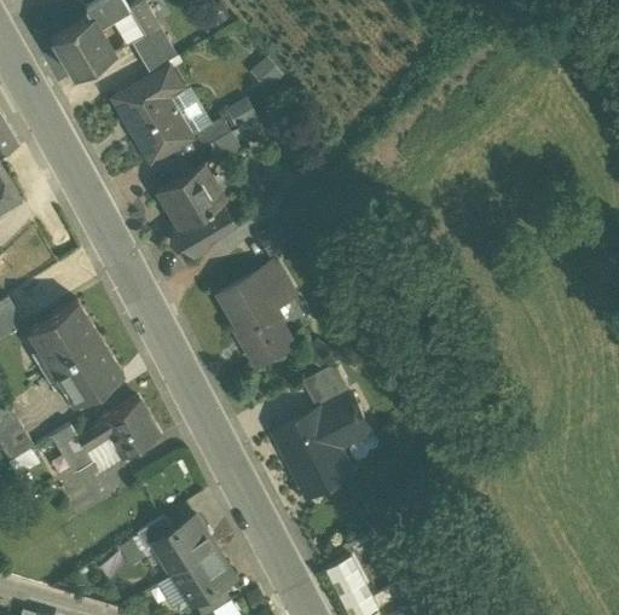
[(88,18),(50,41),(73,79),(113,56),(96,28),(128,9),(122,0),(102,0),(84,11),(88,18)]
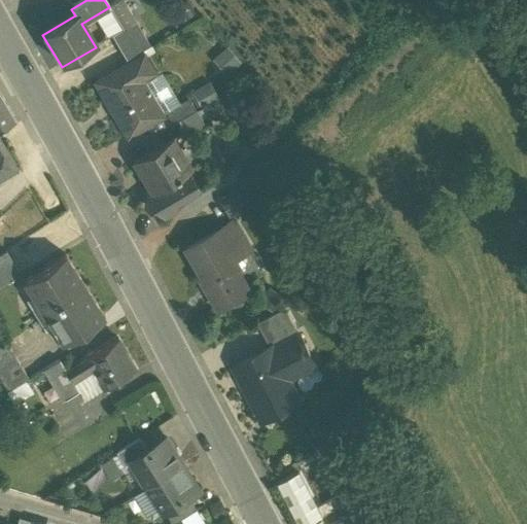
[(135,24),(121,0),(120,0),(109,7),(123,31),(135,24)]
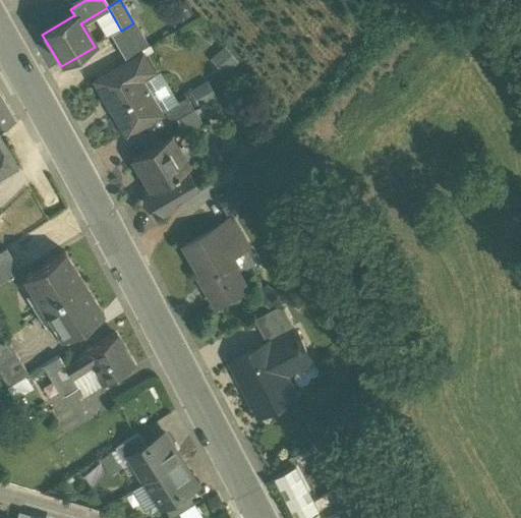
[(121,31),(110,37),(125,61),(148,47),(133,23),(121,31)]
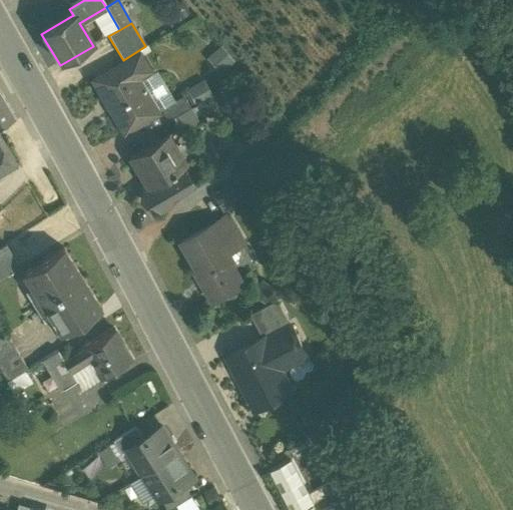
[(139,55),(94,82),(124,134),(156,115),(136,80),(149,73),(139,55)]
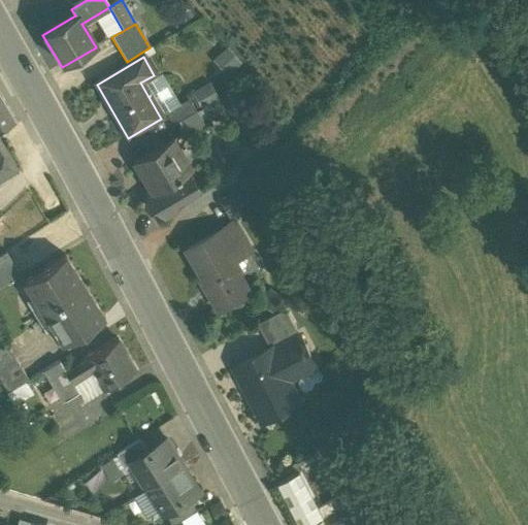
[(0,131),(14,123),(0,97),(0,131)]
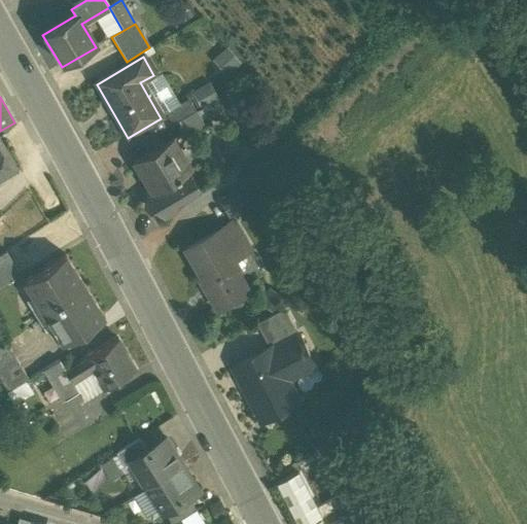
[(188,99),(165,113),(172,126),(196,111),(188,99)]
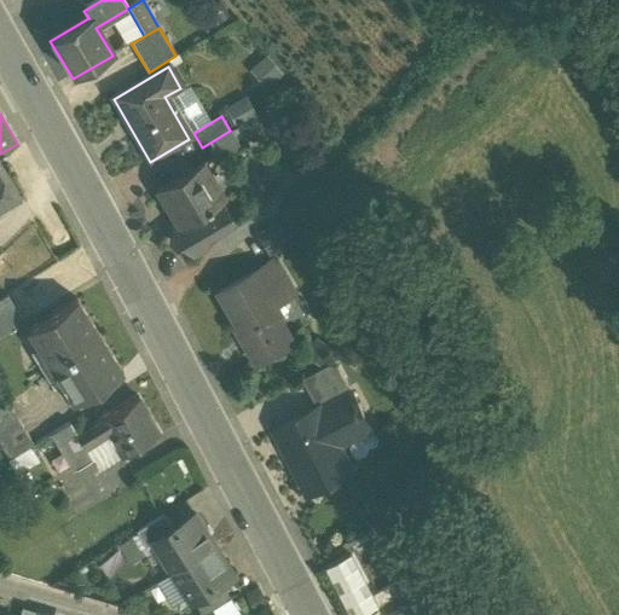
[(197,167),(156,192),(177,227),(178,228),(215,206),(224,201),(213,183),(208,185),(197,167)]
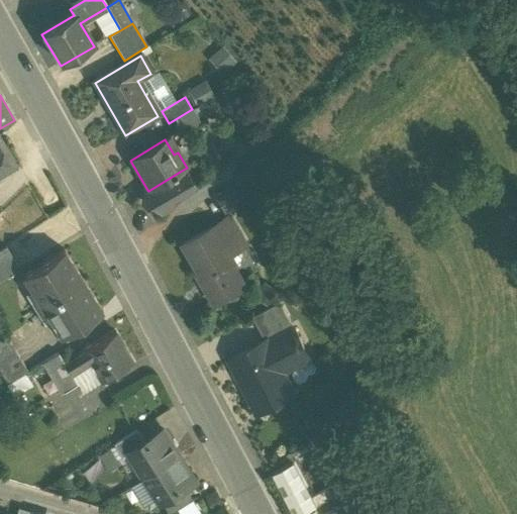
[(0,147),(0,176),(16,168),(4,146),(0,147)]
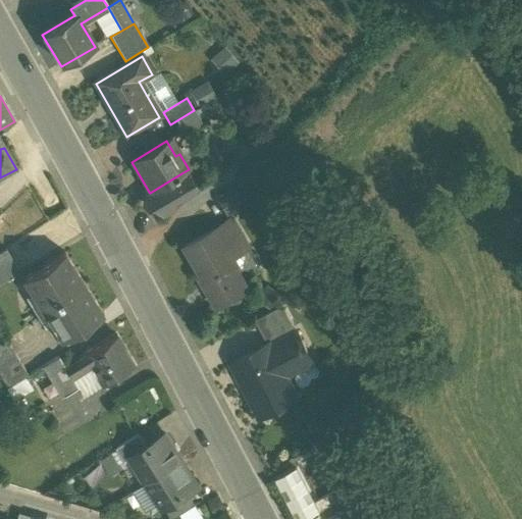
[(181,173),(150,193),(149,192),(146,193),(143,205),(155,208),(162,216),(171,208),(171,204),(177,199),(181,199),(195,188),(190,178),(184,177),(181,173)]
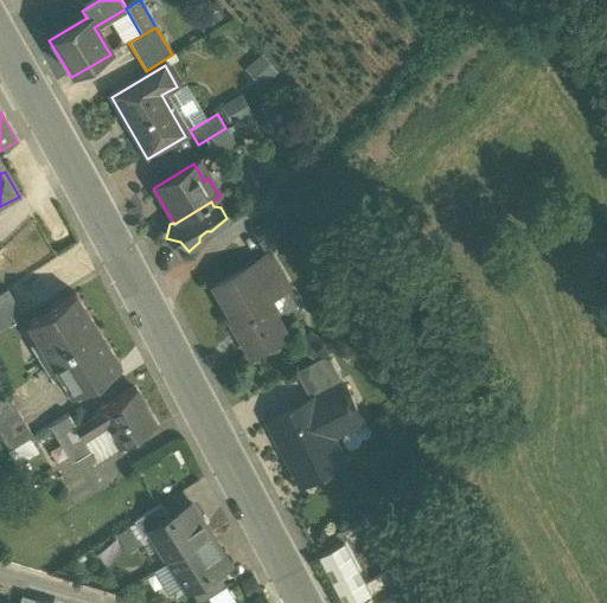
[(280,218),(254,233),(263,249),(288,235),(280,218)]
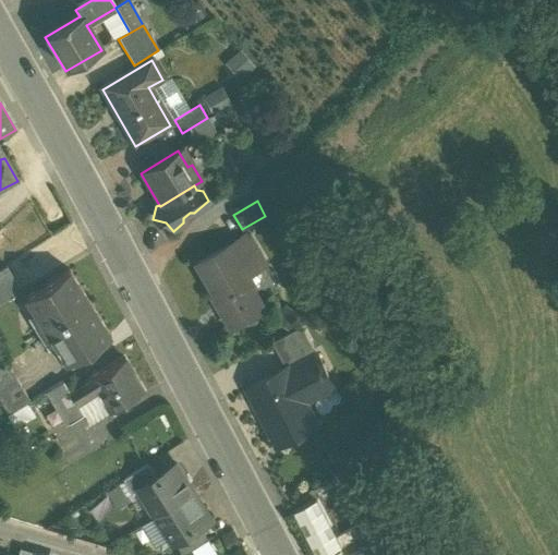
[(246,237),(195,266),(232,329),(267,309),(246,274),(263,264),(246,237)]
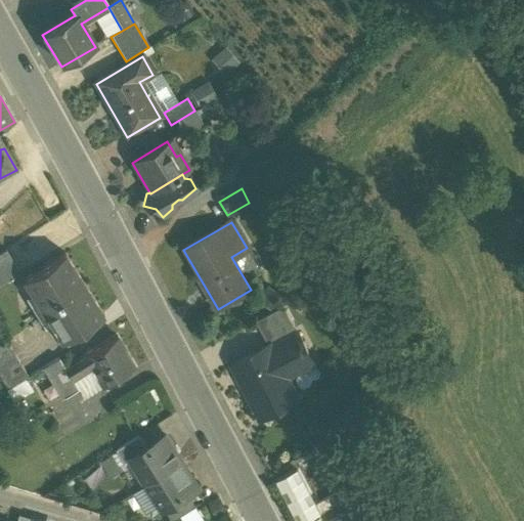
[(5,253),(0,256),(0,288),(19,276),(5,253)]
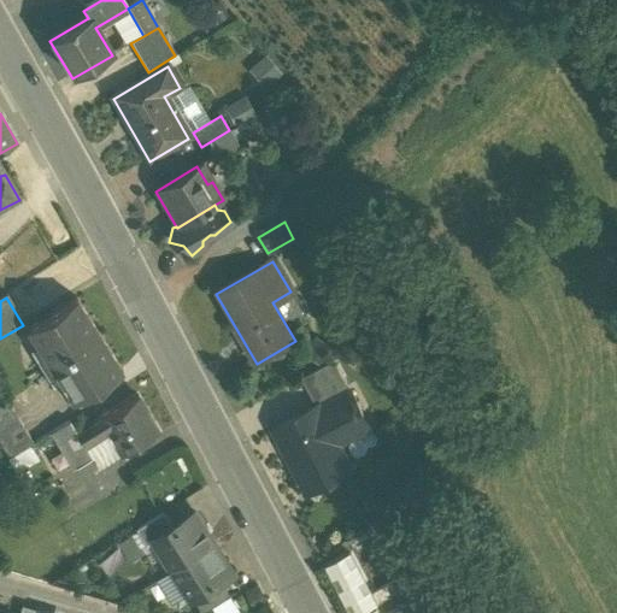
[(76,300),(27,331),(50,367),(99,337),(76,300)]
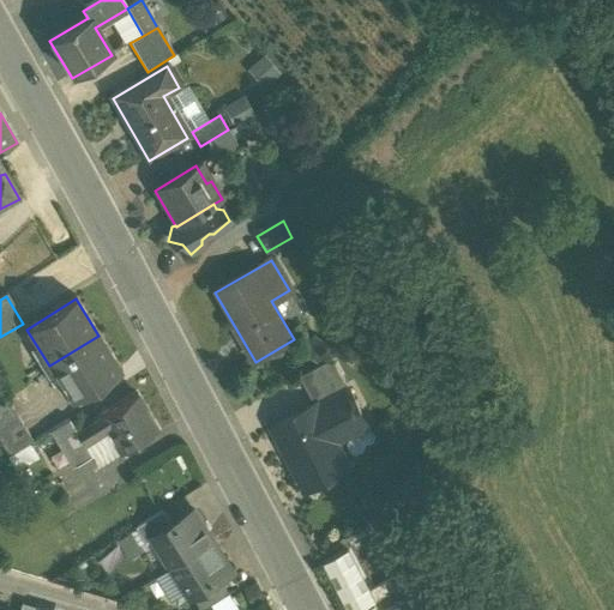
[(98,336),(49,366),(72,404),(121,374),(98,336)]
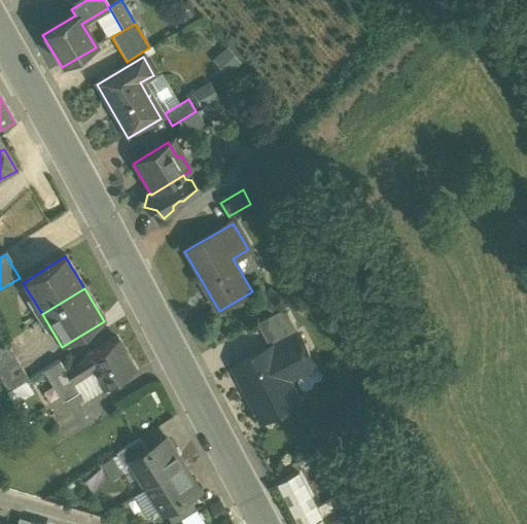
[(285,308),(258,324),(271,349),(272,349),(273,351),(301,337),(285,308)]
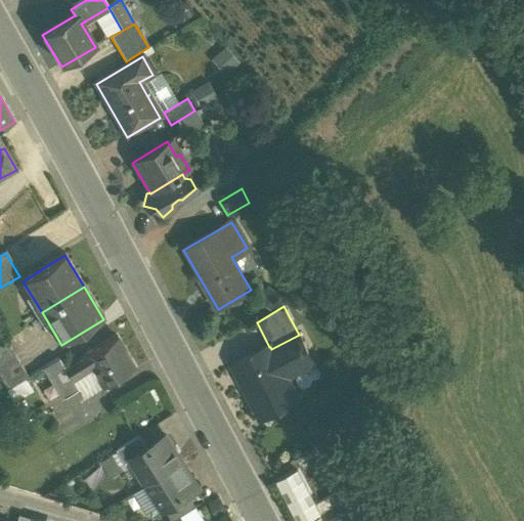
[(299,335),(271,349),(270,347),(269,347),(237,364),(249,386),(246,388),(262,420),(299,400),(284,371),(310,356),(299,335)]
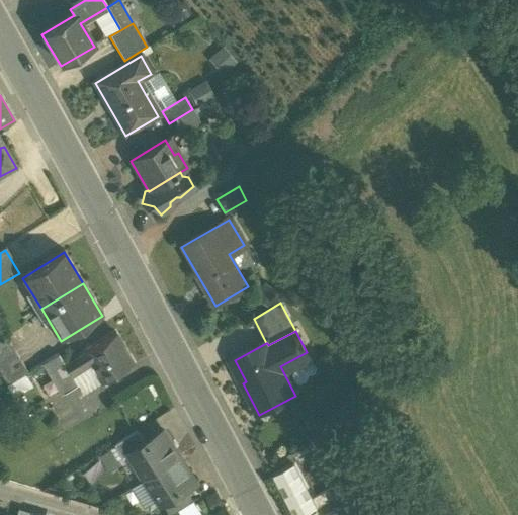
[(114,335),(86,353),(93,364),(100,374),(97,376),(103,385),(135,365),(114,335)]
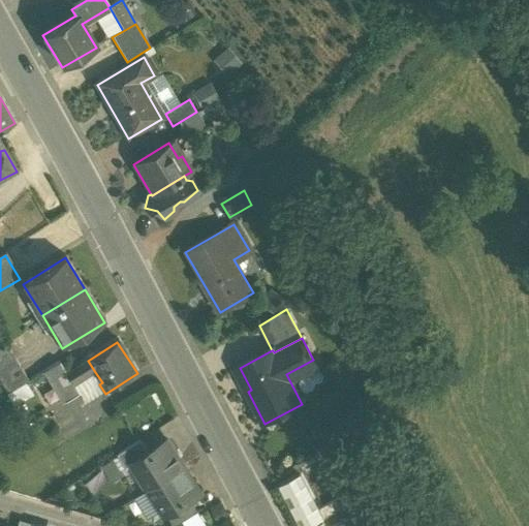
[(28,382),(6,348),(0,351),(0,383),(7,396),(28,382)]
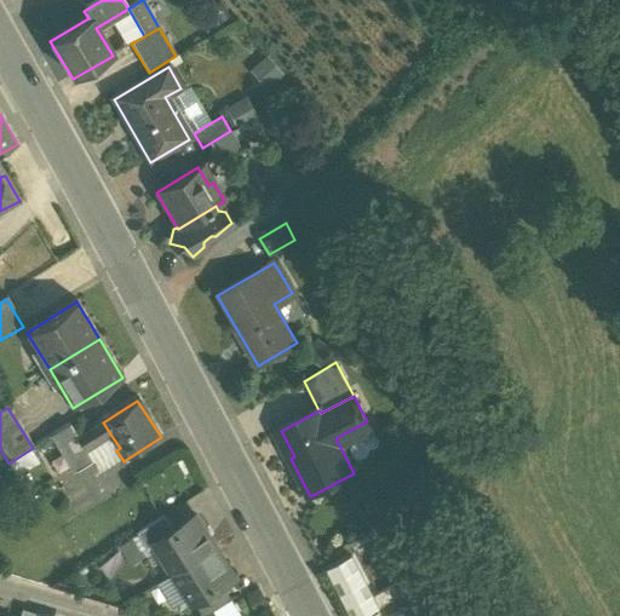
[(78,438),(76,439),(85,453),(86,453),(112,436),(103,422),(78,438)]
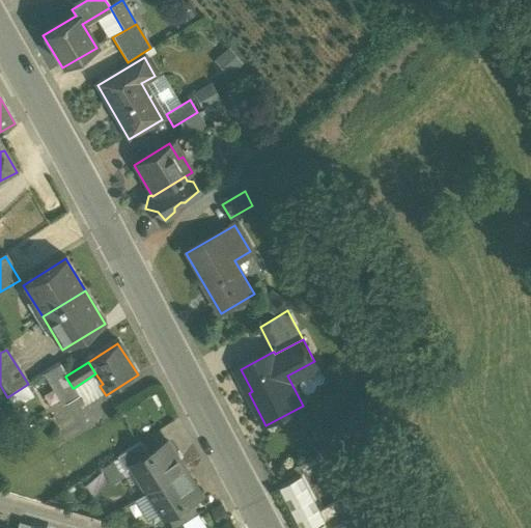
[(66,376),(59,365),(46,373),(65,405),(79,396),(74,388),(73,388),(65,377),(66,376)]
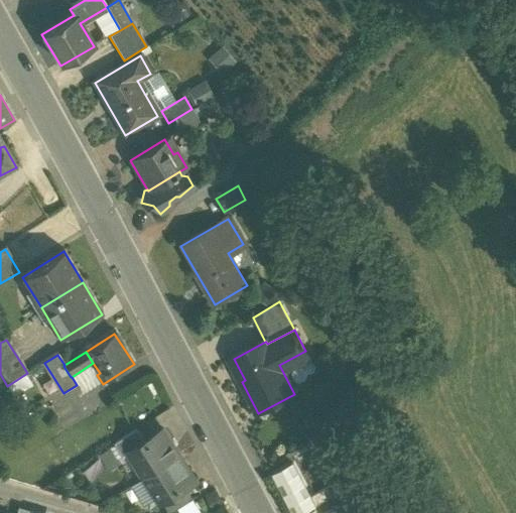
[(137,431),(114,446),(122,460),(127,457),(126,455),(144,442),(137,431)]
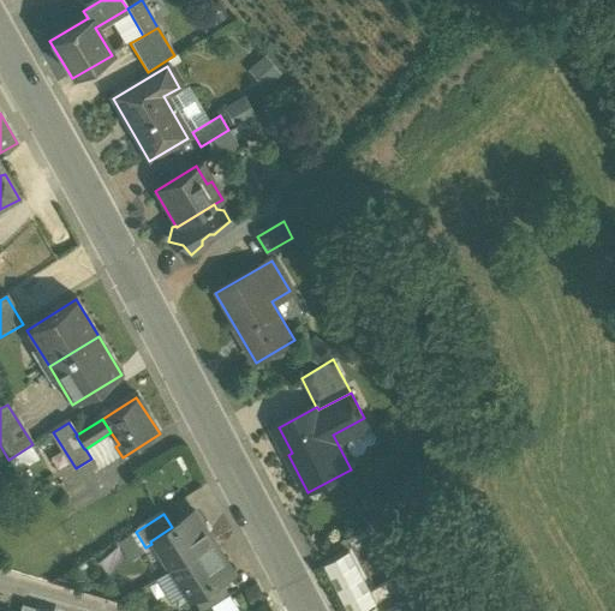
[(214,545),(193,514),(172,527),(150,541),(151,544),(171,573),(214,545)]
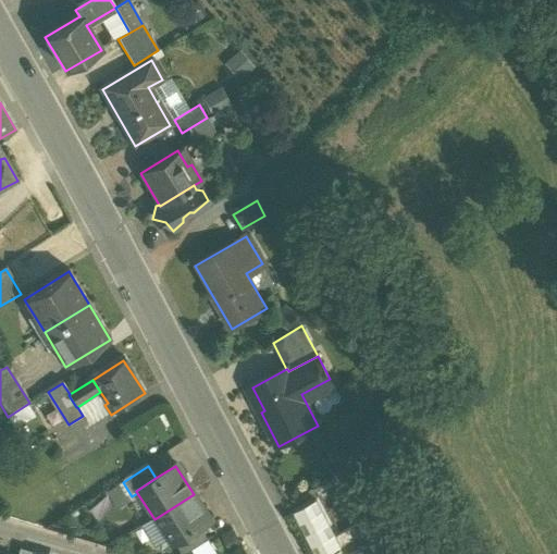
[(317,492),(334,533),(357,525),(339,482),(317,492)]
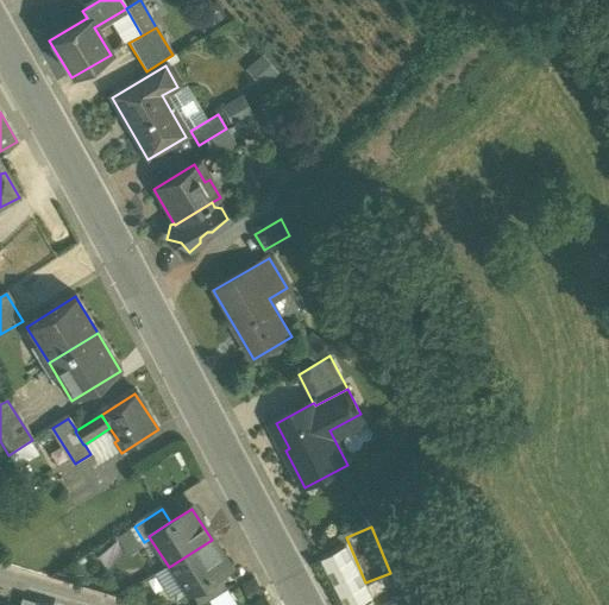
[(212,540),(169,567),(188,597),(219,578),(231,569),(212,540)]
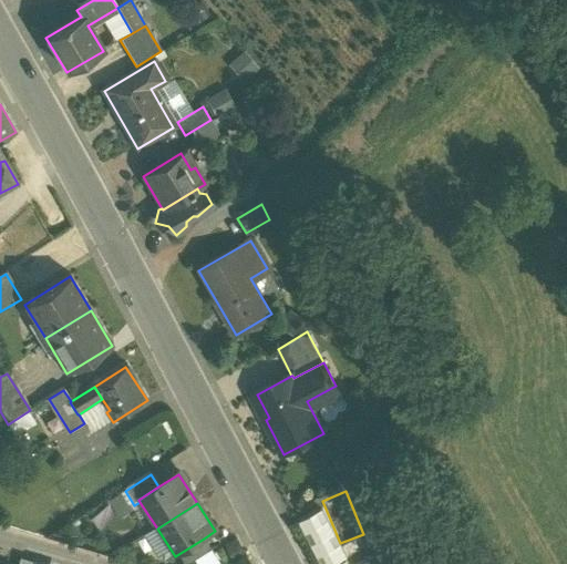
[(298,520),(318,563),(334,563),(347,559),(322,509),(298,520)]
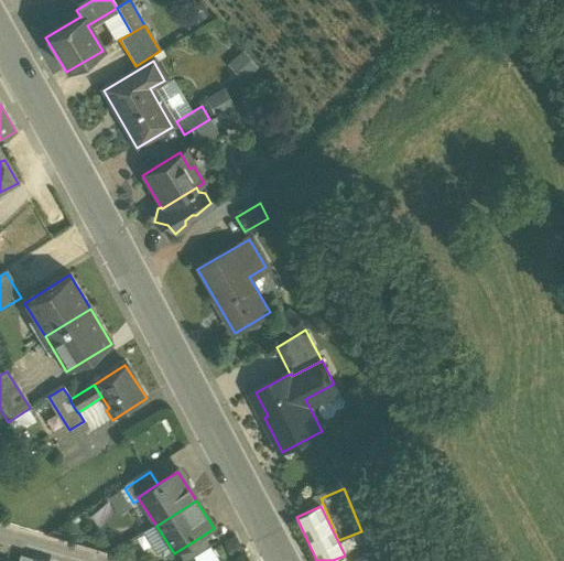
[(203,536),(177,552),(183,560),(191,560),(210,548),(203,536)]
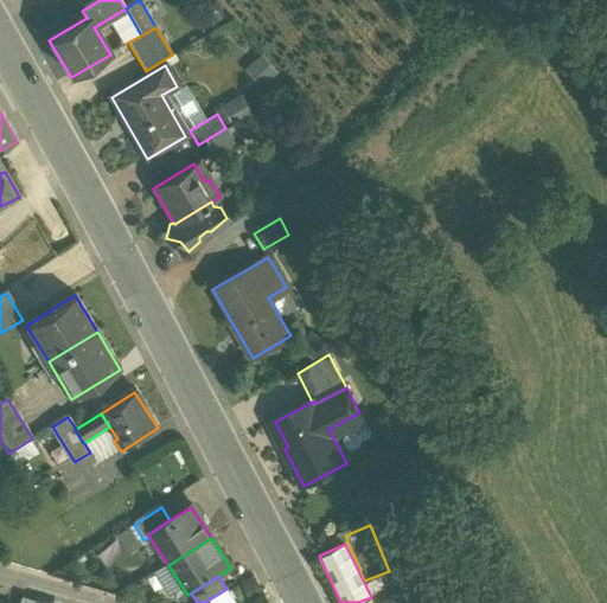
[(417,602),(411,589),(381,602),(417,602)]
